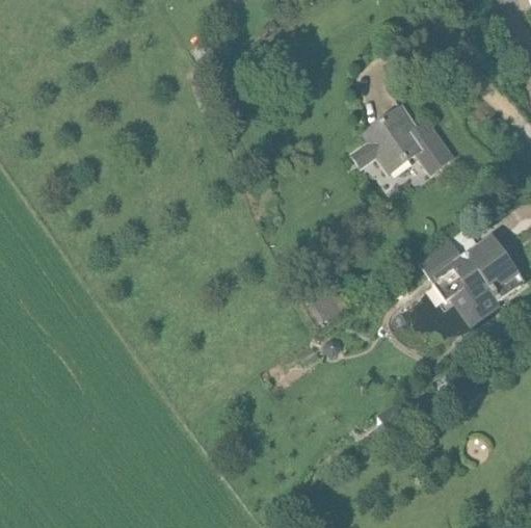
[(226,40),(197,58),(208,75),(236,56),(226,40)]
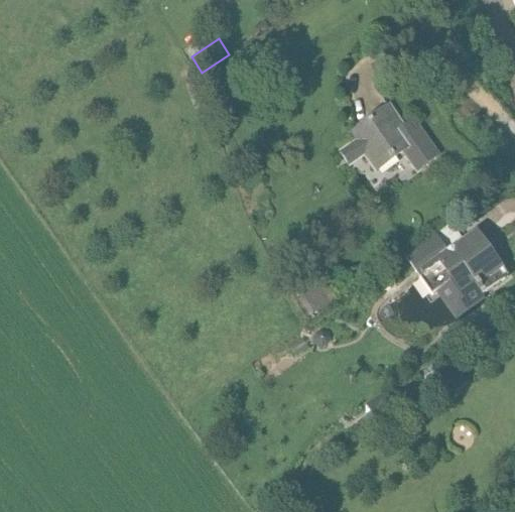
[(415,116),(403,124),(391,106),(352,133),(376,168),(402,150),(417,171),(441,154),(415,116)]
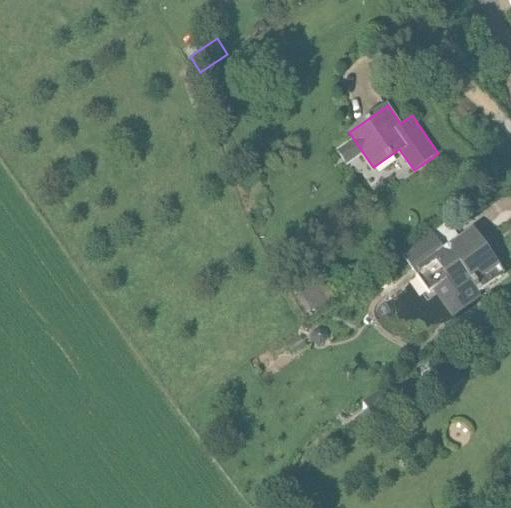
[(467,237),(447,251),(434,232),(404,253),(430,290),(452,275),(458,284),(470,275),(481,289),(505,272),(488,247),(479,253),(467,237)]
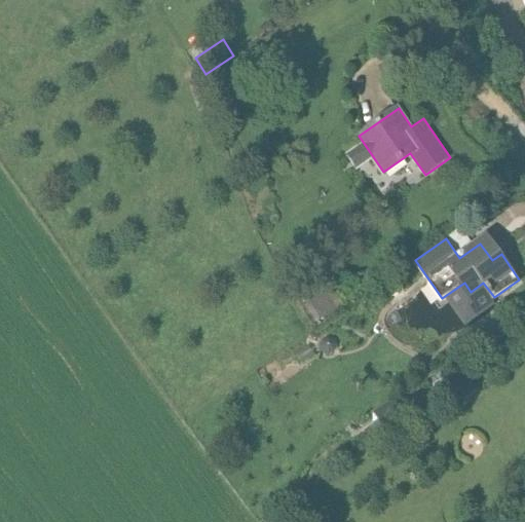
[(306,301),(317,321),(343,306),(332,287),(306,301)]
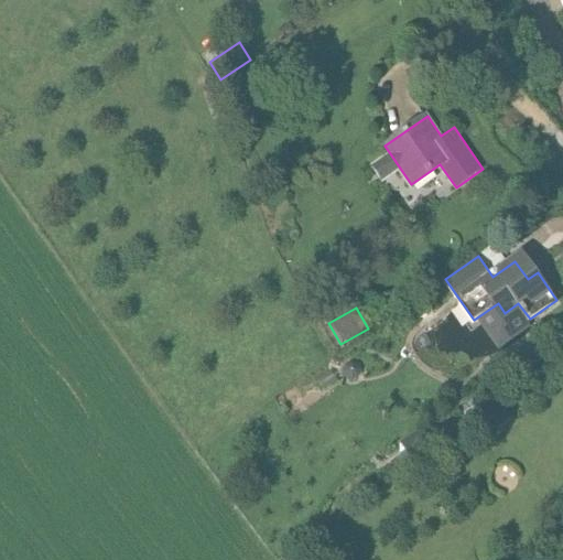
[(359,374),(363,368),(360,362),(354,359),(346,363),(344,369),(347,376),(355,378),(359,374)]
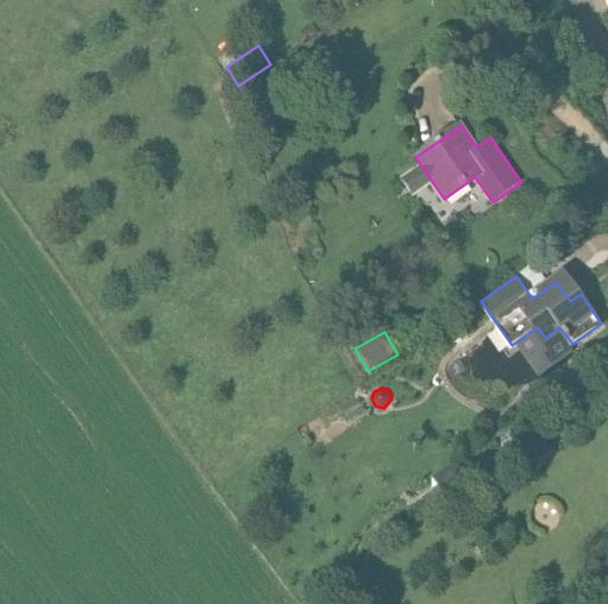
[(474,463),(439,484),(446,494),(480,472),(474,463)]
